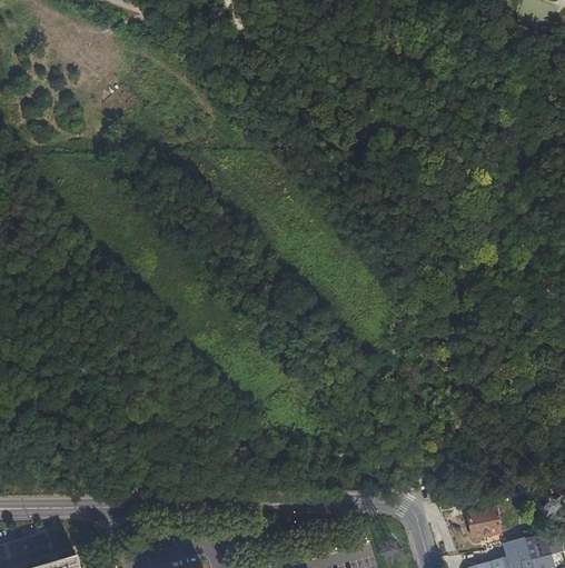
[(455,500),(436,502),(439,515),(454,512),(453,507),(456,506),(455,500)]
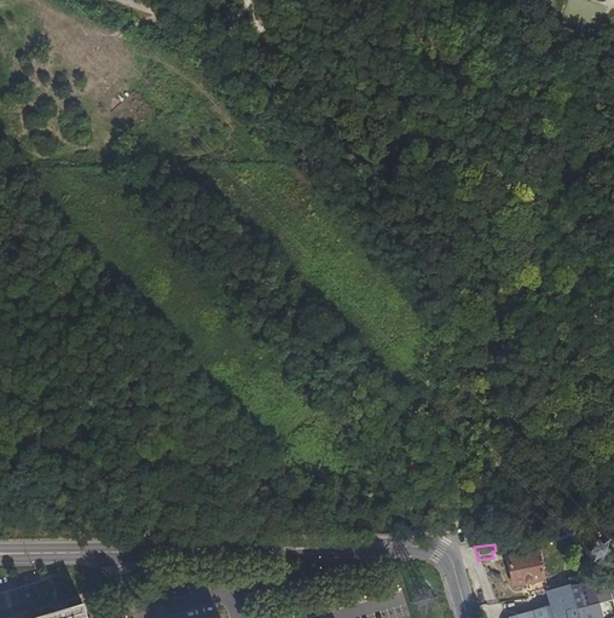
[(538,555),(505,561),(510,588),(543,582),(538,555)]
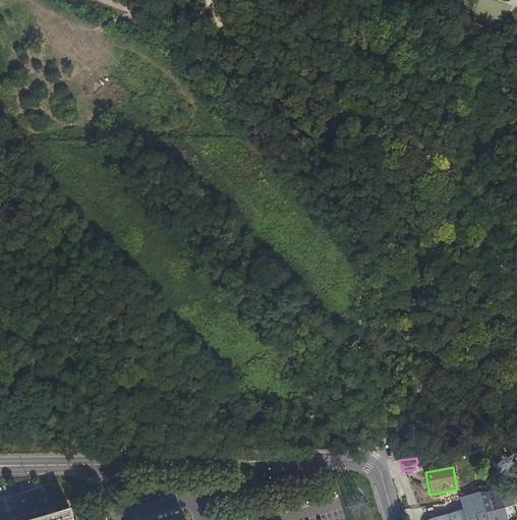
[(508,519),(500,494),(484,494),(460,500),(460,502),(463,511),(433,519),(508,519)]
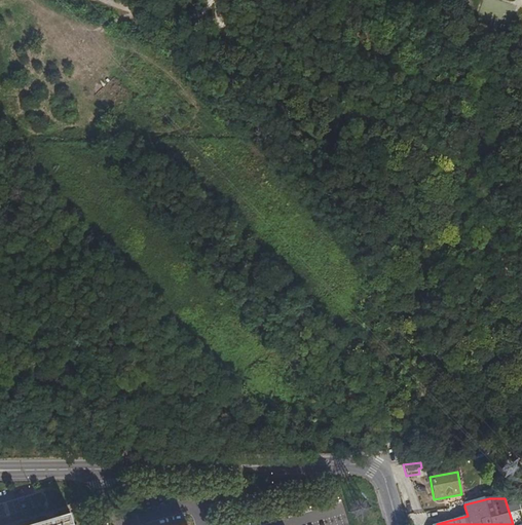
[(514,498),(505,498),(513,524),(521,524),(521,515),(519,504),(516,504),(514,498)]
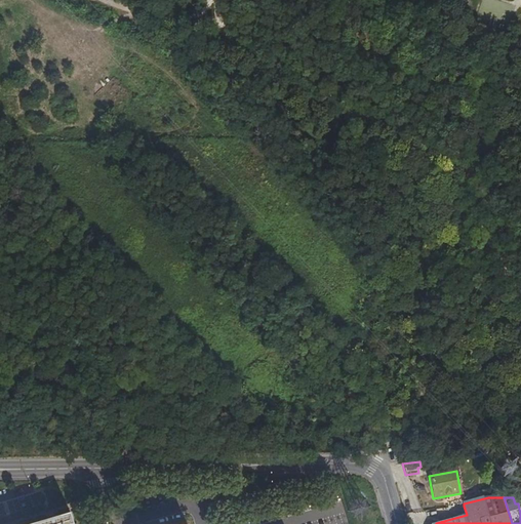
[(70,523),(67,513),(29,523),(70,523)]
